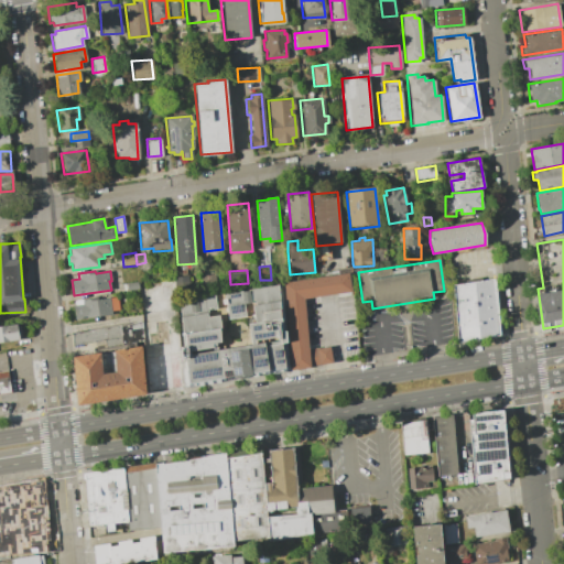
[(329,346),(307,349),(303,299),(350,292),(347,272),(282,282),(289,370),(310,367),(332,362),(331,356),(329,351),(329,346)]
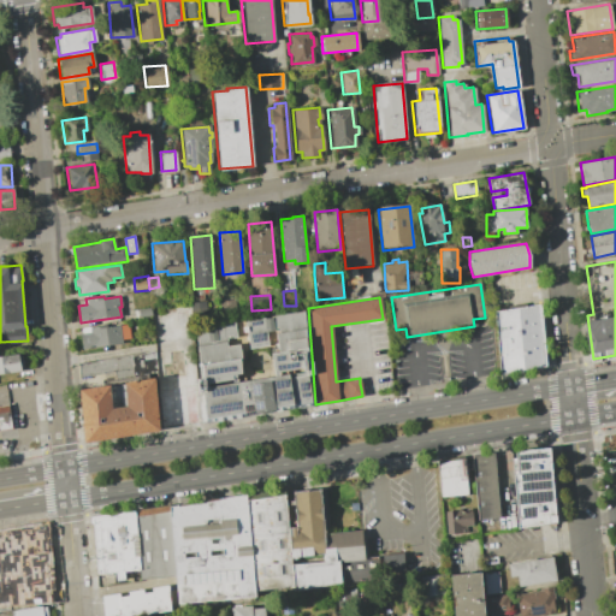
[(237,298),(238,311),(225,312),(224,300),(237,298)]
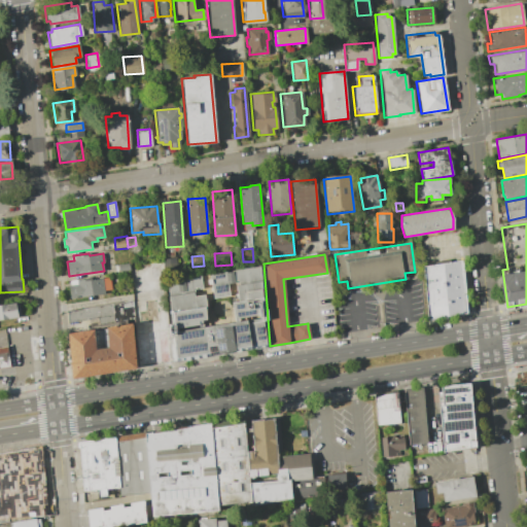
[(423,267),(462,260),(467,314),(427,320),(423,267)]
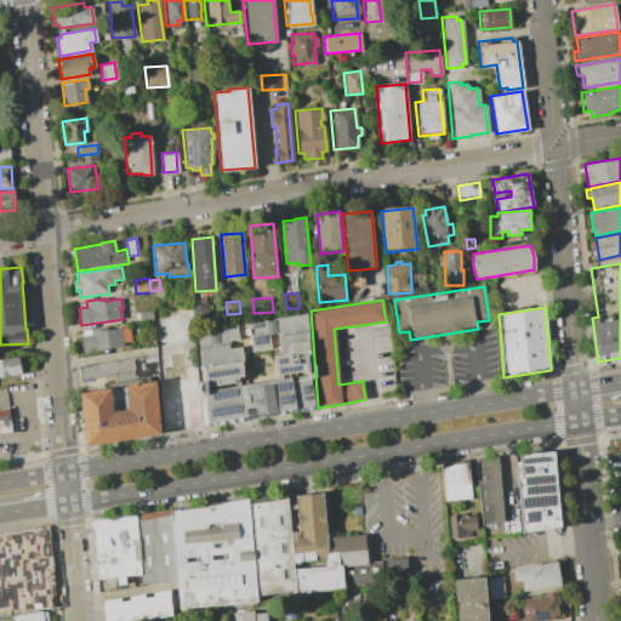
[(140,312),(152,311),(153,319),(141,320),(140,312)]
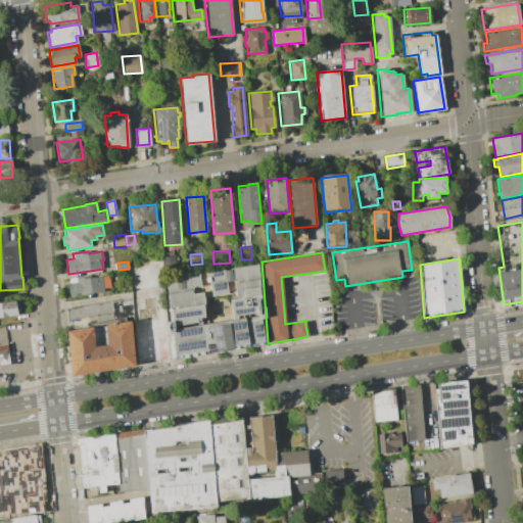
[(150,279),(149,263),(161,262),(163,278),(150,279)]
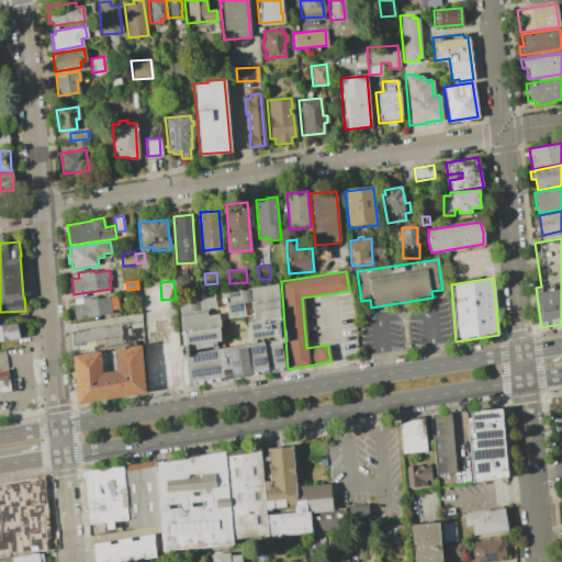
[(179,300),(182,343),(180,343),(183,385),(287,368),(284,328),(279,283),(179,300)]
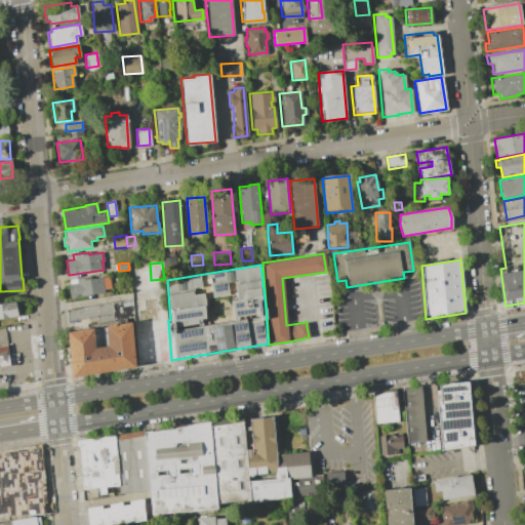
[(70,297),(69,284),(77,283),(77,282),(77,279),(91,277),(91,279),(102,277),(102,278),(110,277),(111,289),(104,290),(105,293),(70,297)]
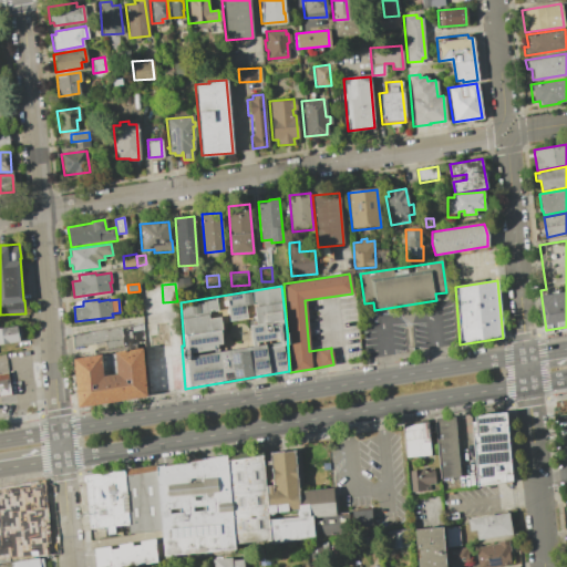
[(155,336),(154,322),(169,321),(172,349),(156,350),(155,346),(150,346),(150,342),(146,342),(146,339),(150,339),(148,336),(155,336)]
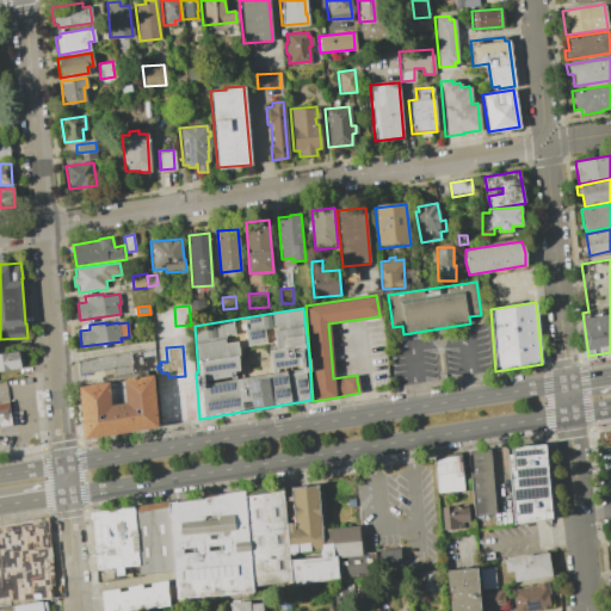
[(0,353),(20,350),(24,365),(0,369),(0,353)]
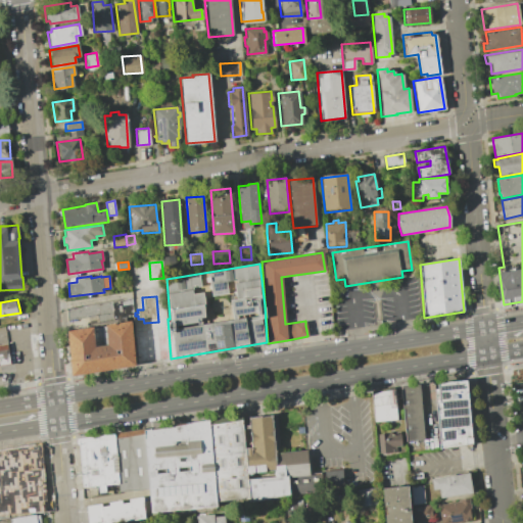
[(129,300),(132,299),(133,319),(132,320),(105,324),(98,325),(97,317),(68,321),(66,310),(111,302),(129,300)]
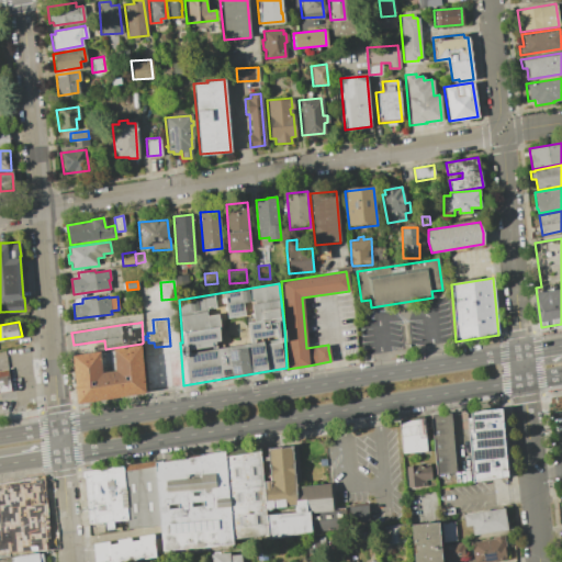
[(77,403),(72,355),(100,350),(102,371),(115,369),(113,348),(142,344),(145,392),(77,403)]
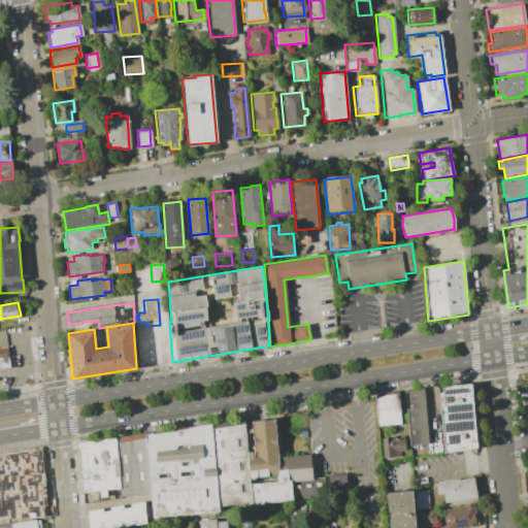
[(135,332),(137,365),(168,364),(166,331),(135,332)]
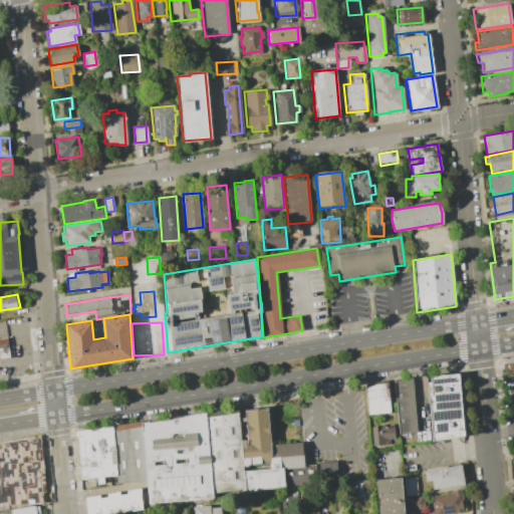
[(0,338),(7,337),(10,357),(0,358),(0,338)]
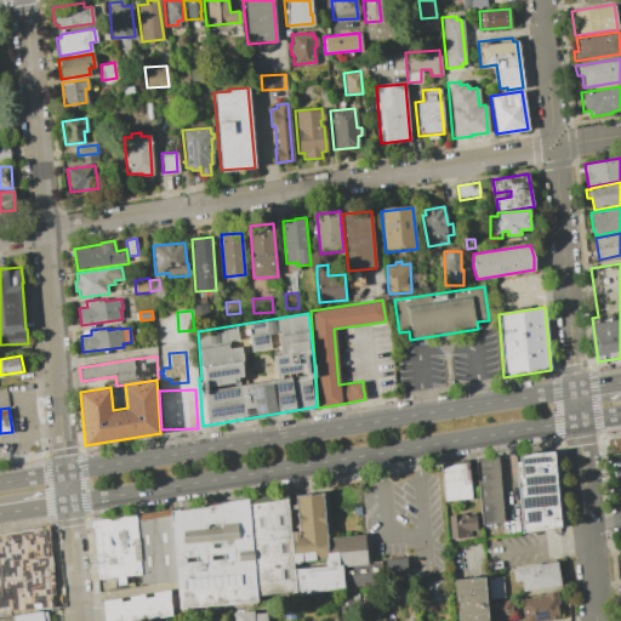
[(520,455),(553,453),(560,528),(522,531),(517,478),(523,478),(520,455)]
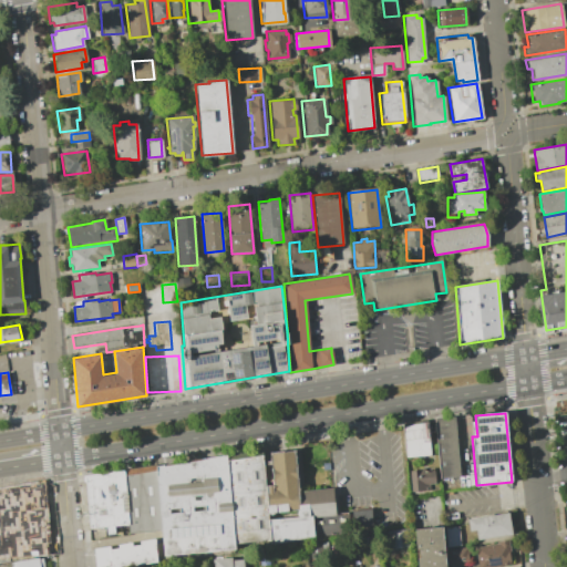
[(435,419),(455,416),(455,419),(460,476),(440,478),(435,419)]
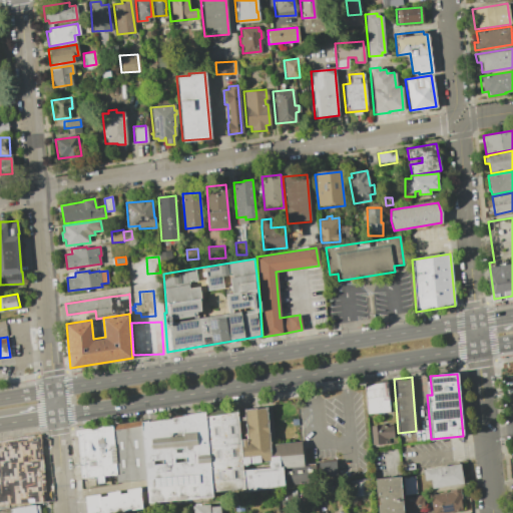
[(387,381),(390,412),(368,414),(365,384),(387,381)]
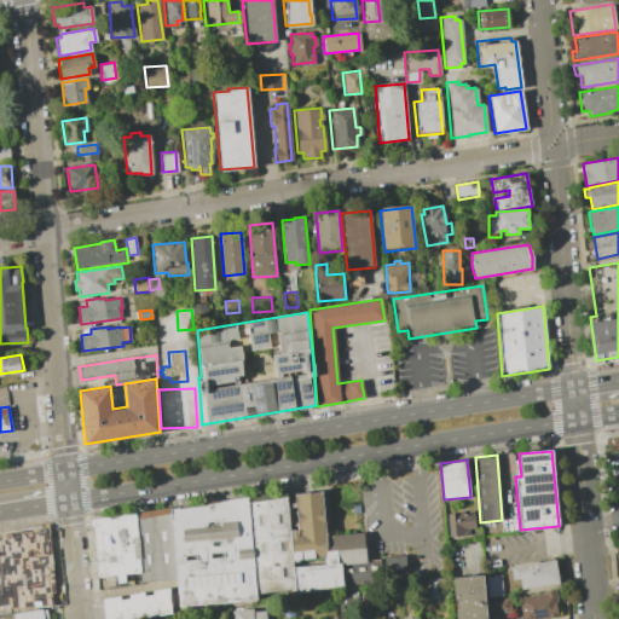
[(287,490),(290,528),(293,559),(294,566),(296,589),(256,593),(247,496),(287,490)]
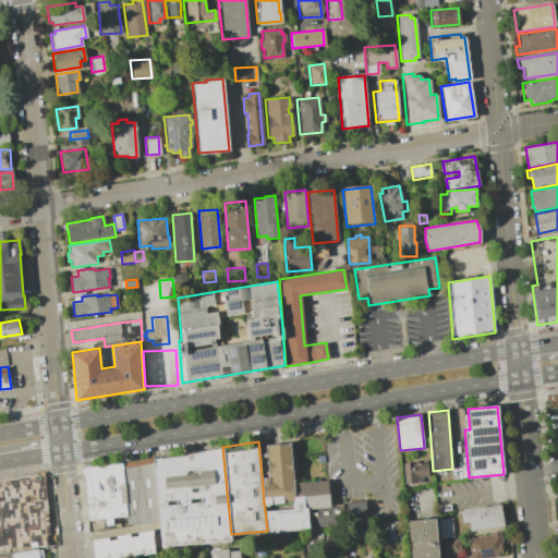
[(342,504),(344,525),(310,529),(310,526),(267,534),(267,531),(265,510),(293,507),(292,501),(264,504),(262,476),(270,475),(267,444),(290,441),(294,482),(328,478),(330,505),(342,504)]
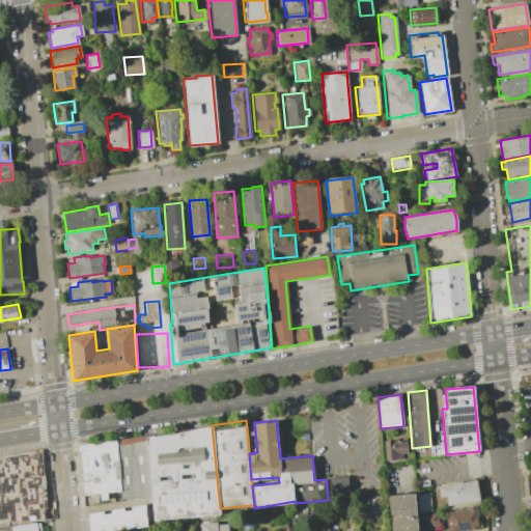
[(154,520),(151,497),(145,437),(212,425),(220,508),(221,513),(154,520)]
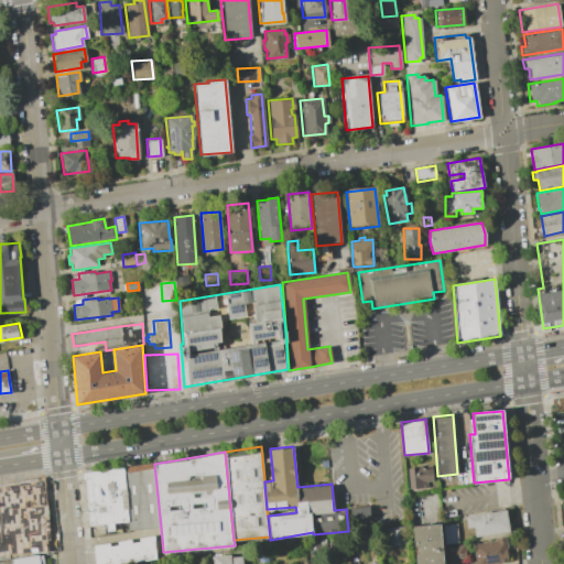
[(128,531),(128,522),(122,468),(154,464),(161,528),(128,531)]
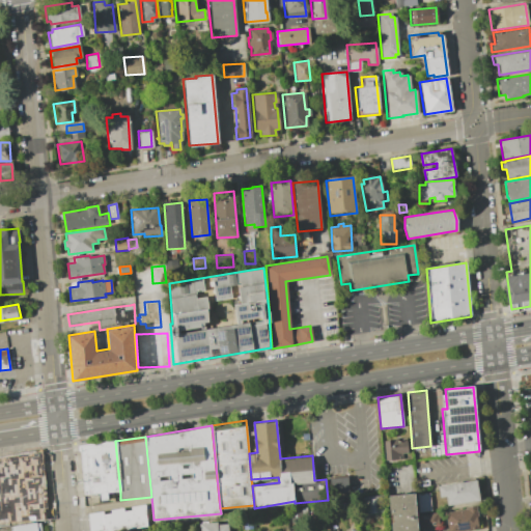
[(407,439),(408,452),(402,452),(403,458),(386,459),(385,440),(407,439)]
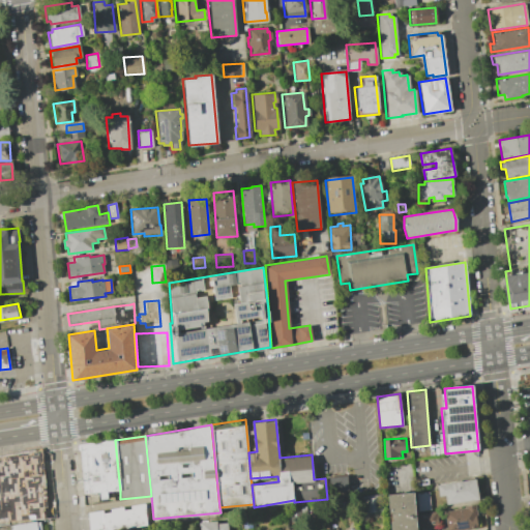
[(84,494),(79,446),(115,440),(120,491),(84,494)]
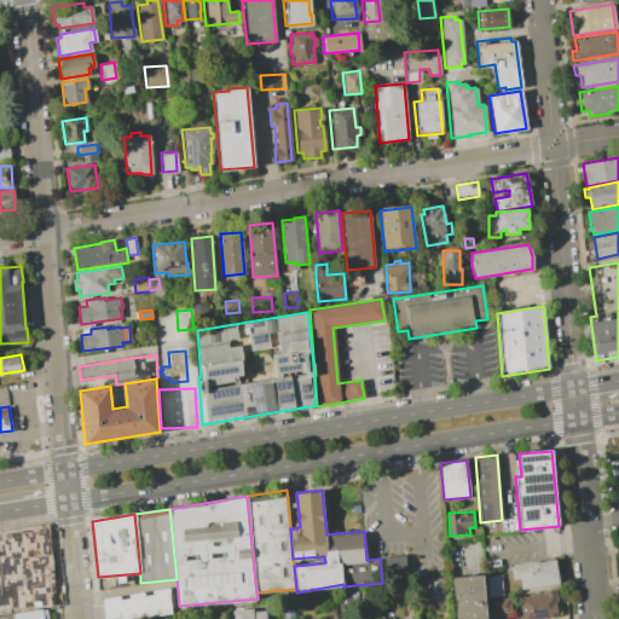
[(385,556),(405,554),(408,572),(386,574),(385,556)]
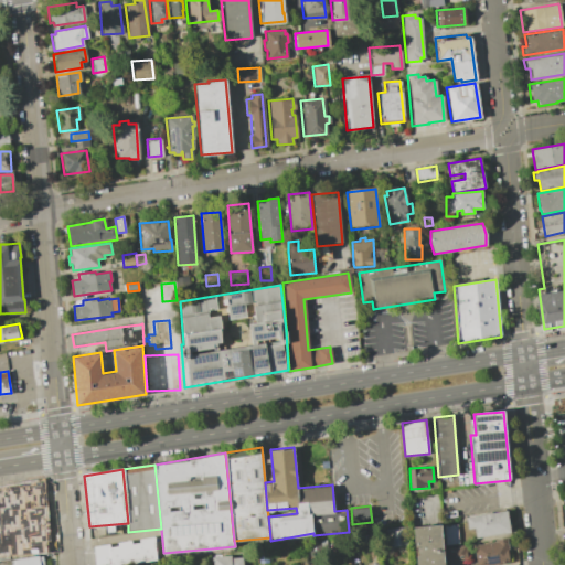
[(509,522),(510,532),(476,537),(475,528),(468,529),(466,516),(507,510),(509,522)]
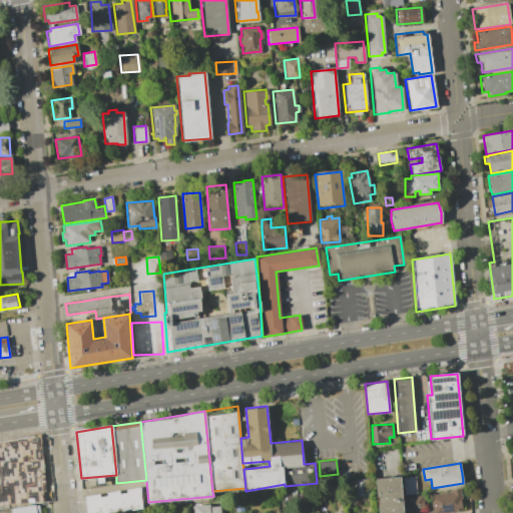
[(415,476),(417,493),(405,495),(403,477),(415,476)]
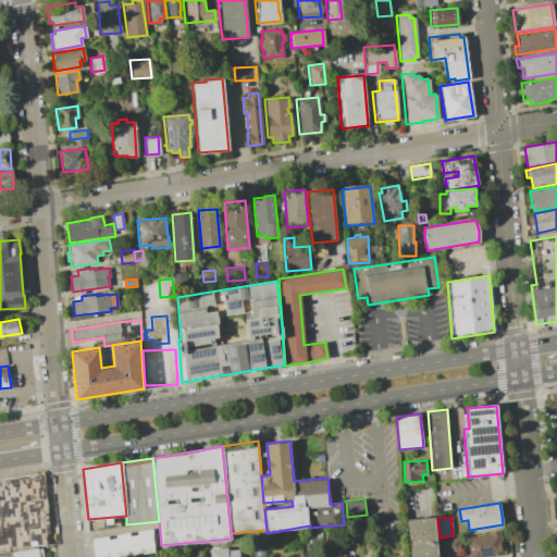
[(436,556),(410,556),(408,520),(434,518),(436,556)]
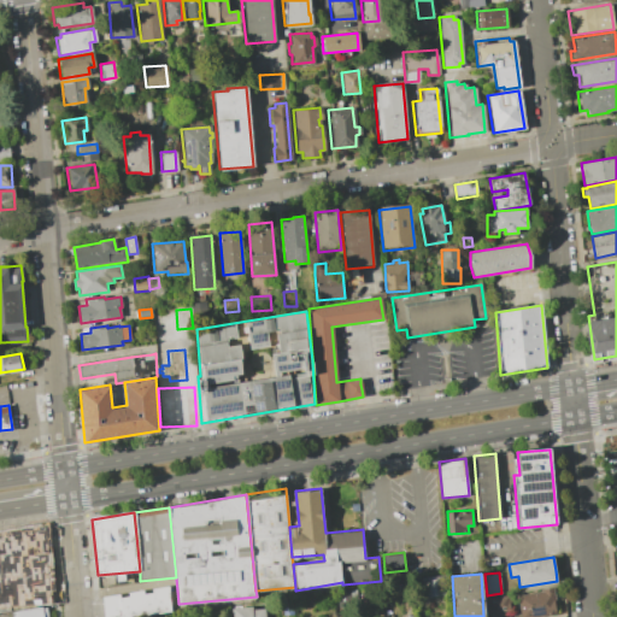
[(134,616),(104,616),(103,595),(119,593),(119,598),(128,597),(128,592),(144,589),(144,594),(152,592),(152,588),(169,585),(171,611),(134,616)]
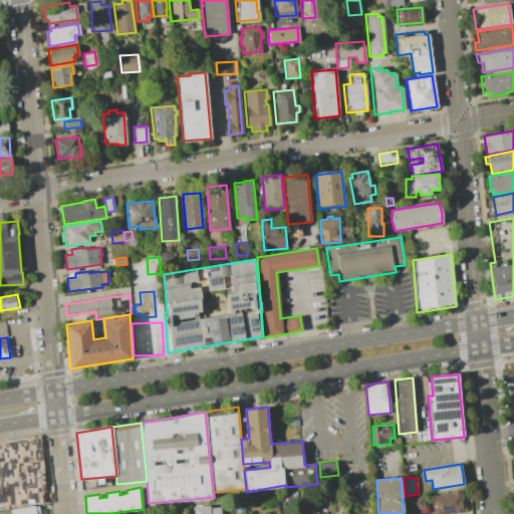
[(434,513),(431,496),(453,492),(453,491),(462,489),(464,502),(462,502),(464,511),(446,513),(434,513)]
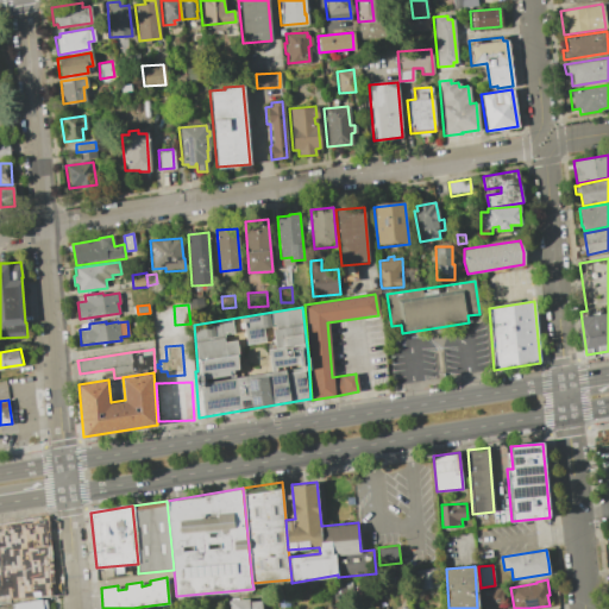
[(495,603),(495,608),(481,608),(479,591),(502,588),(504,601),(495,603)]
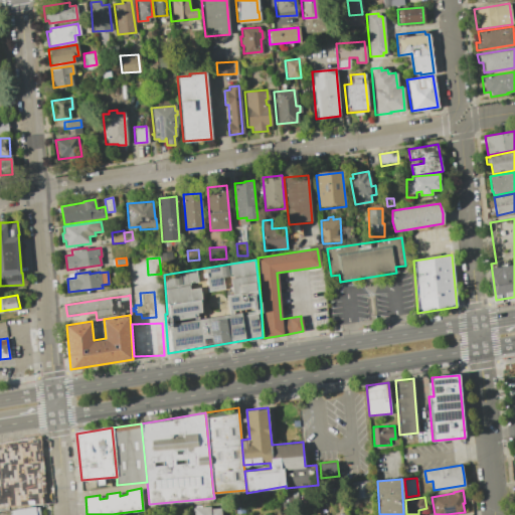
[(236,514),(235,499),(243,499),(245,513),(236,514)]
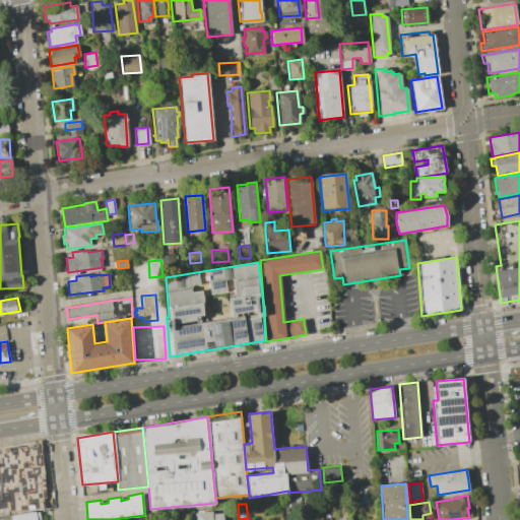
[(9,519),(9,515),(13,514),(35,511),(36,513),(40,512),(41,519),(9,519)]
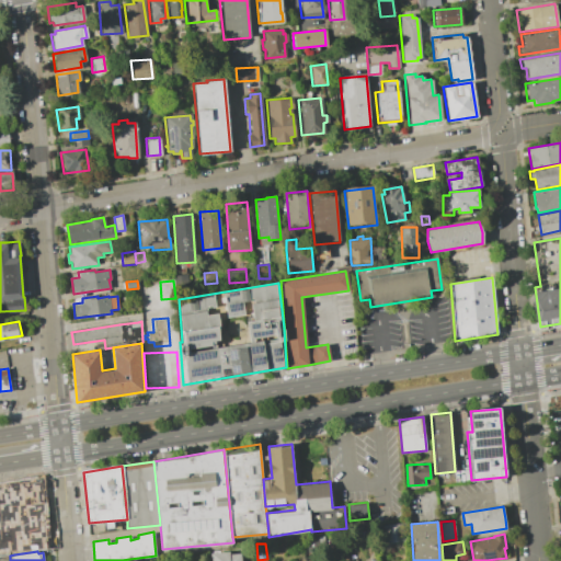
[(241,553),(241,560),(210,560),(210,553),(229,551),(229,554),(241,553)]
